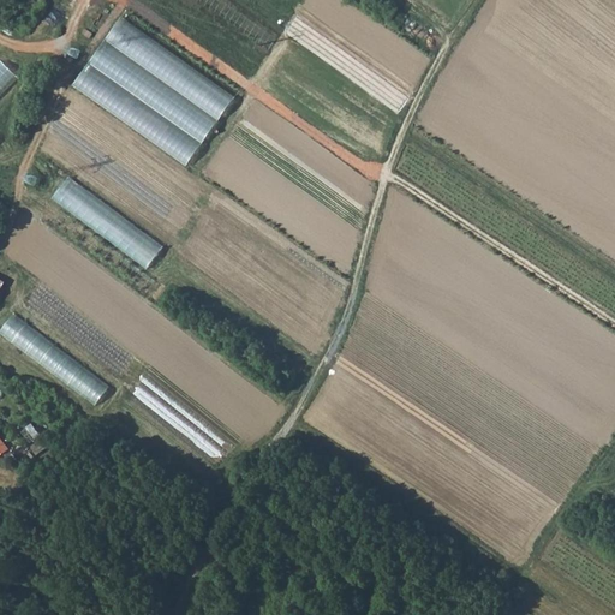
[(234,97),(121,18),(72,88),(185,166),(234,97)]
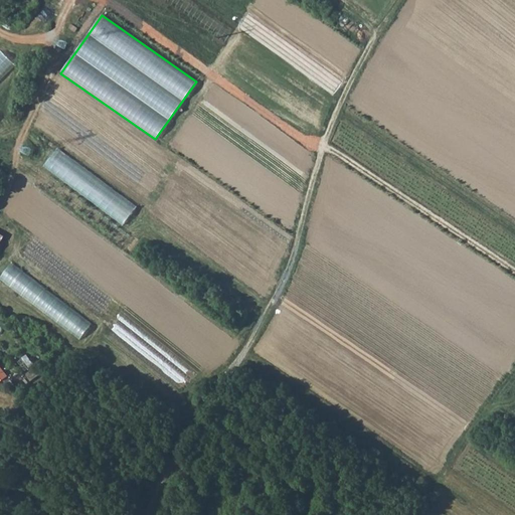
[(2,51),(0,53),(0,81),(17,64),(2,51)]
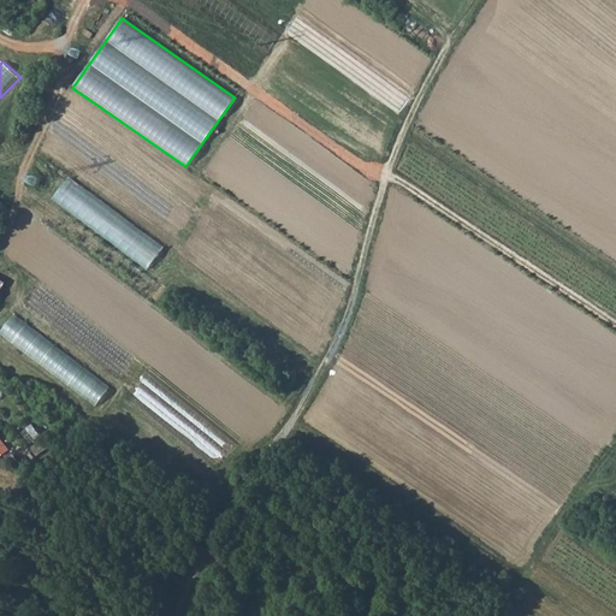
[(69,177),(52,199),(147,270),(164,247),(69,177)]
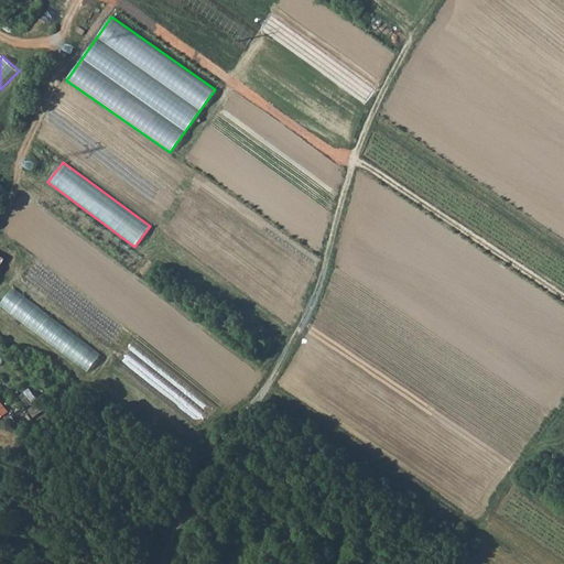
[(102,354),(14,286),(0,305),(87,371),(102,354)]
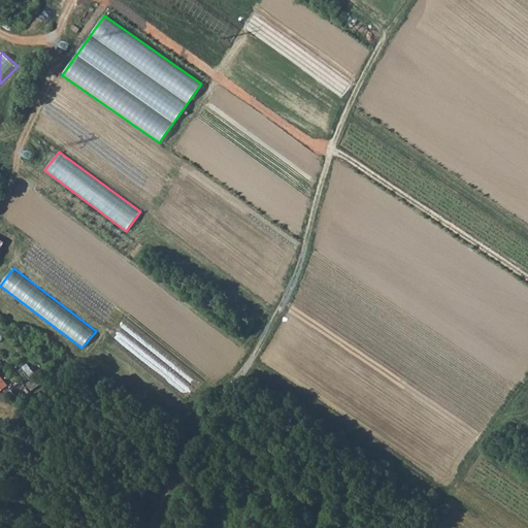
[(14,404),(20,401),(7,386),(3,390),(14,404)]
